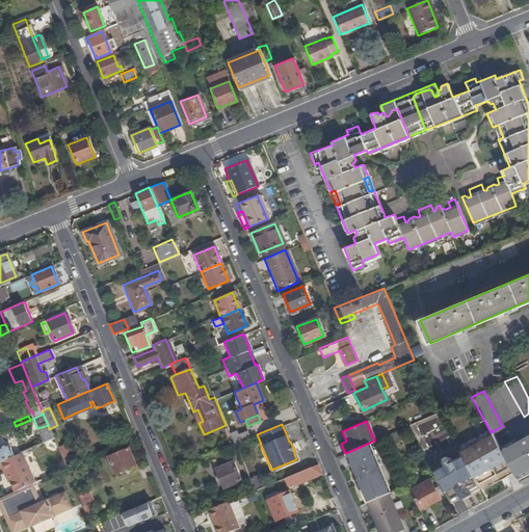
[(236,430),(230,433),(234,444),(249,436),(246,429),(237,433),(236,430)]
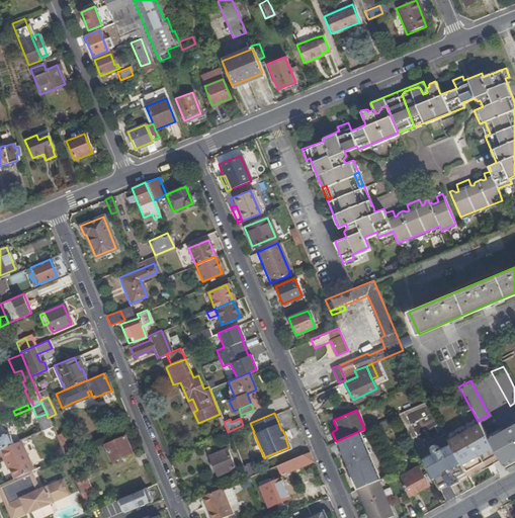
[(385,419),(376,423),(379,429),(389,425),(385,419)]
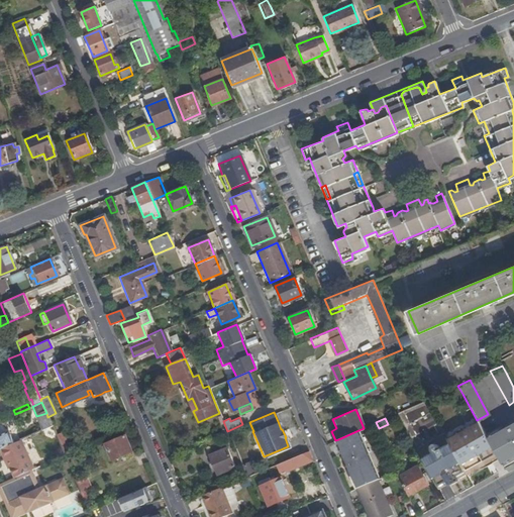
[(445,437),(447,441),(454,437),(453,436),(471,427),(472,428),(479,424),(477,420),(469,425),(468,423),(452,432),(453,433),(445,437)]
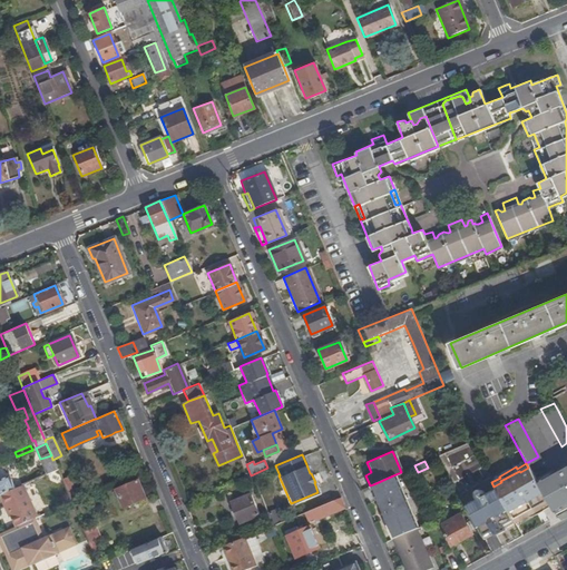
[(548,505),(550,510),(566,501),(566,464),(536,482),(545,500),(548,505)]
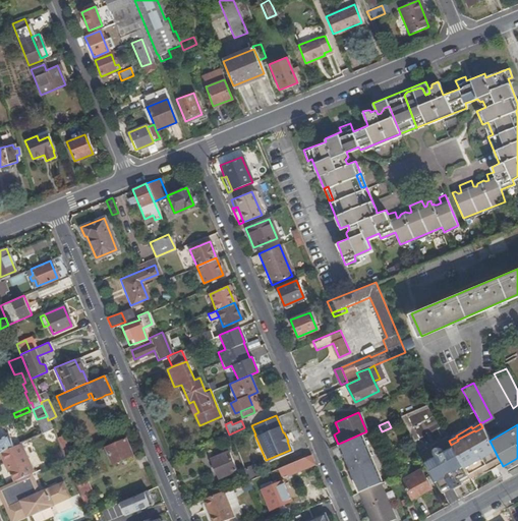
[(466,472),(467,475),(475,471),(490,463),(488,462),(498,457),(490,441),(482,427),(475,431),(474,430),(457,440),(458,441),(451,445),(451,446),(466,472)]
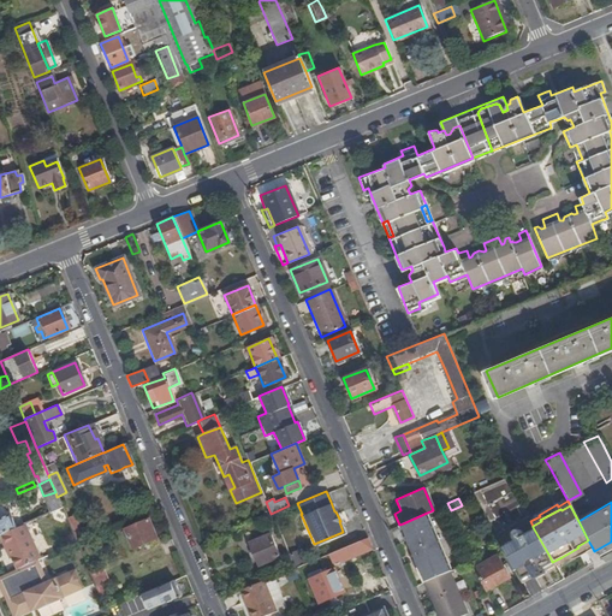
[(5,508),(0,510),(0,534),(15,528),(5,508)]
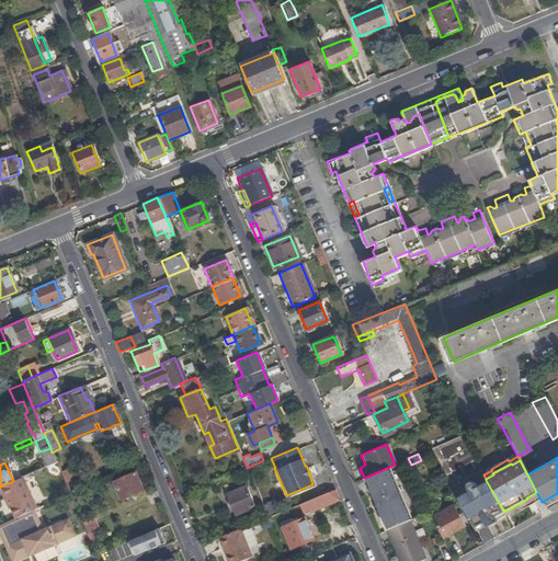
[(384,514),(389,527),(398,523),(407,518),(411,517),(401,494),(389,467),(367,477),(371,484),(373,490),(371,490),(376,503),(380,515),(384,514)]
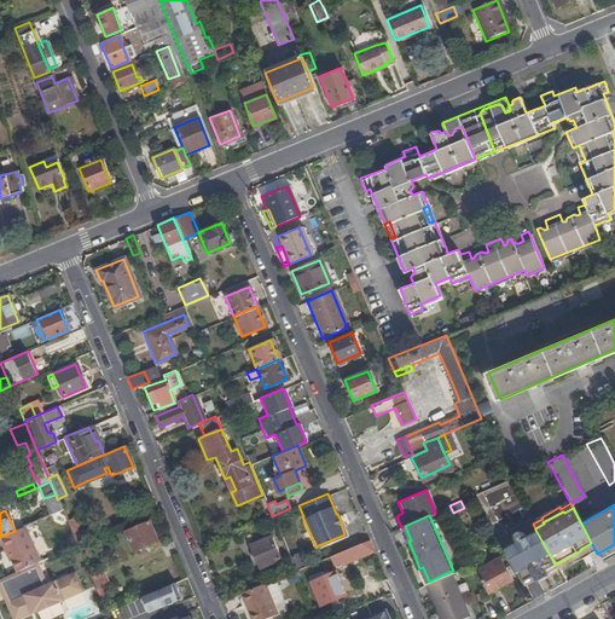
[(76,516),(67,521),(76,544),(83,541),(75,521),(79,520),(76,516)]
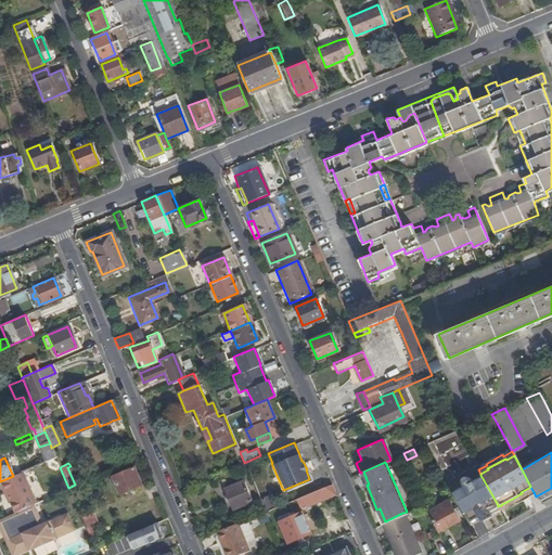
[(133,467),(112,476),(119,493),(140,486),(133,467)]
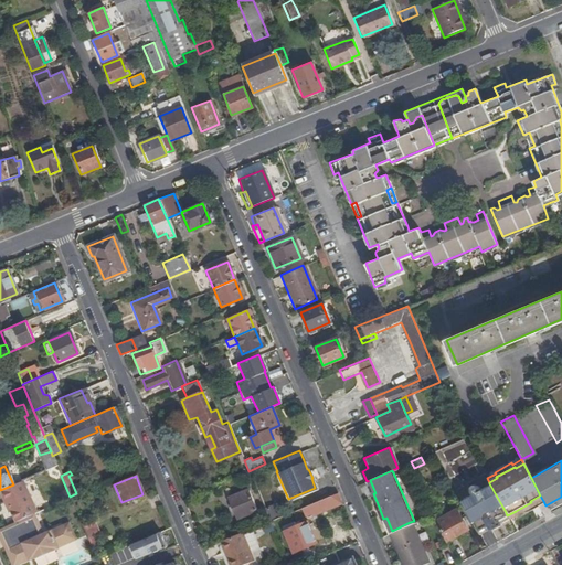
[(4,502),(13,522),(34,512),(36,511),(23,480),(13,484),(0,490),(0,497),(2,502),(4,502)]
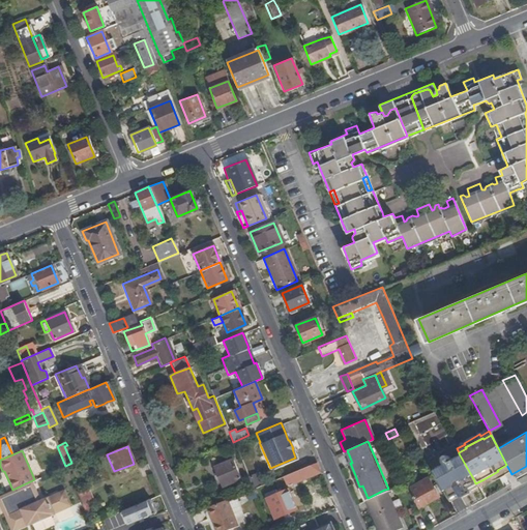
[(347,464),(350,463),(352,463),(350,458),(347,450),(344,451),(342,452),(345,460),(347,464)]
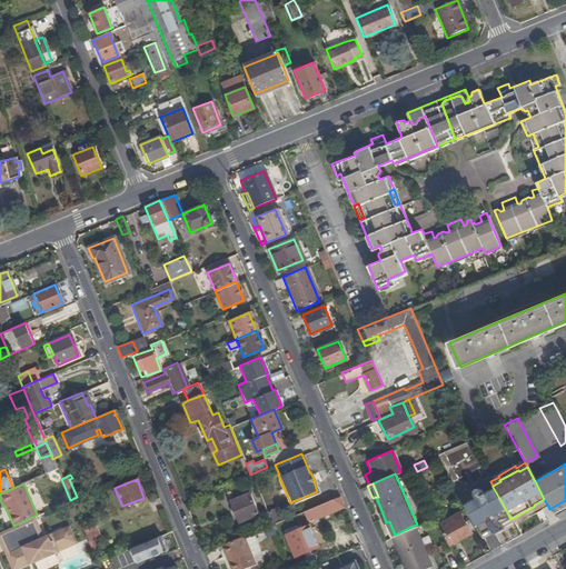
[(474,498),(463,503),(478,533),(488,528),(490,531),(492,532),(502,527),(502,526),(499,521),(509,516),(493,487),(482,493),(479,489),(478,488),(476,487),(474,488),(473,489),(472,491),(472,493),(474,498)]
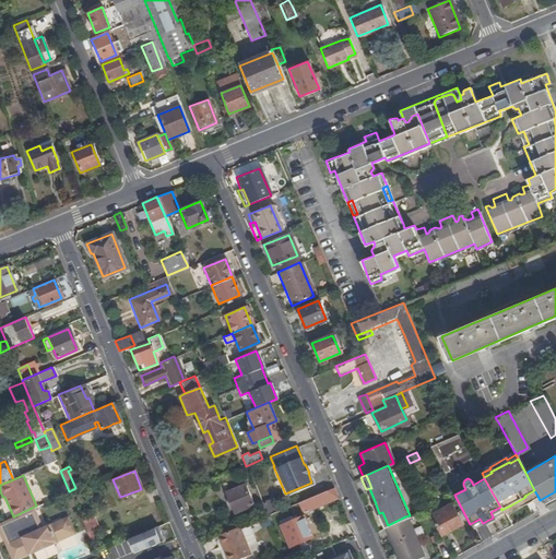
[(253,504),(245,483),(224,491),(233,512),(253,504)]
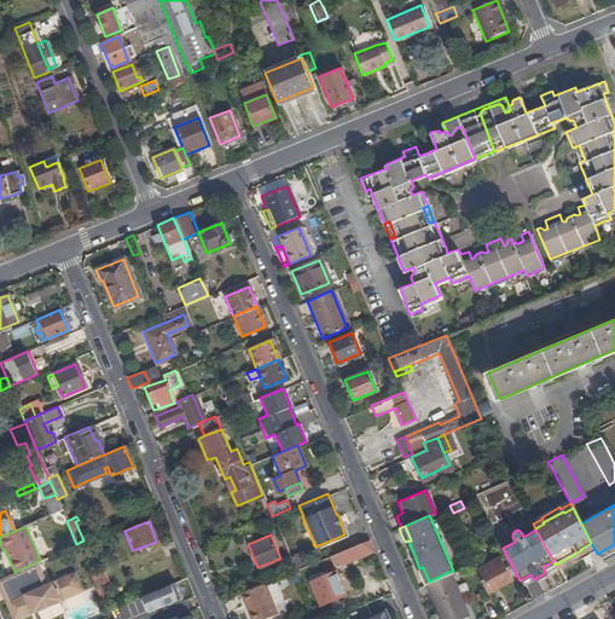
[(334,566),(372,551),(367,539),(355,544),(313,562),(306,565),(308,571),(331,562),(334,566)]
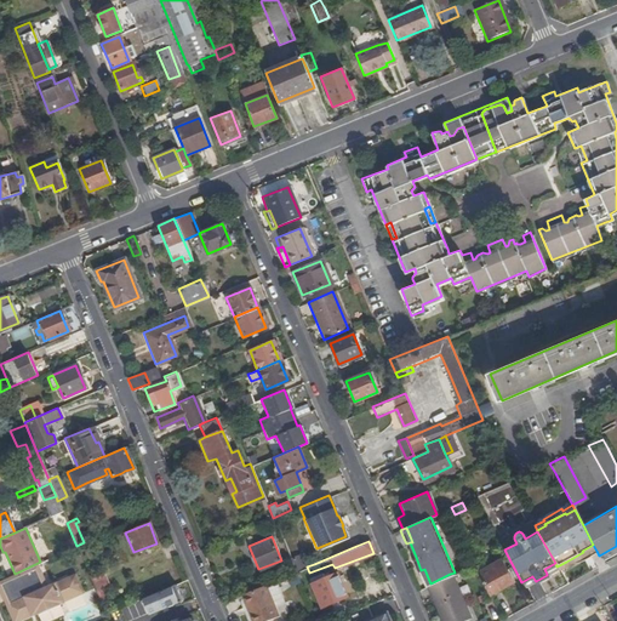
[(583,552),(566,562),(567,562),(572,562),(577,560),(596,551),(593,545),(582,551),(583,552)]
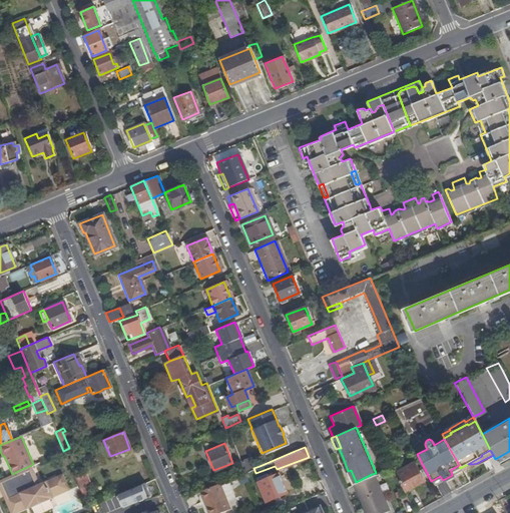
[(245,472),(252,469),(248,459),(240,462),(245,472)]
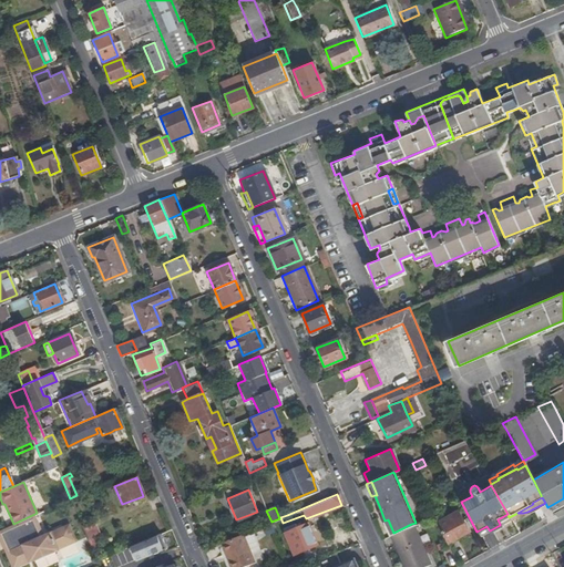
[(457,508),(436,521),(445,542),(469,528),(457,508)]
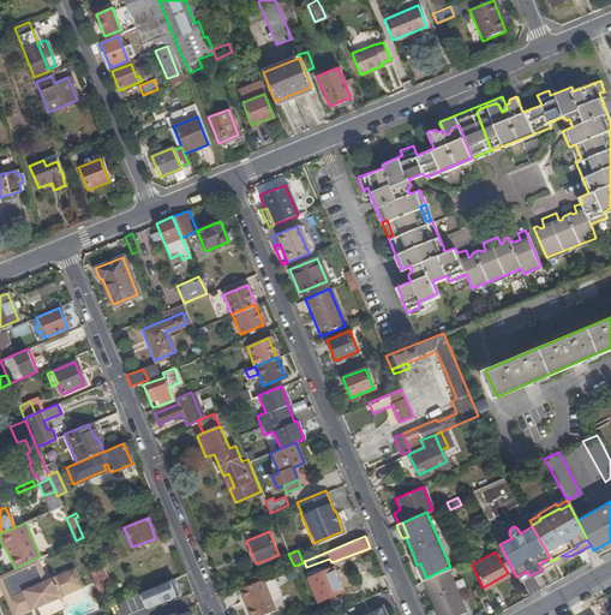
[(46,580),(37,557),(15,568),(0,574),(0,589),(11,614),(17,614),(36,607),(36,608),(59,598),(59,596),(82,586),(75,568),(46,580)]
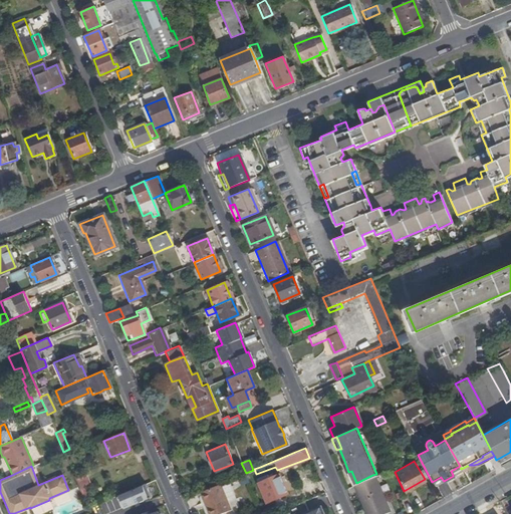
[(460,466),(451,471),(453,475),(462,469),(461,469),(460,466)]
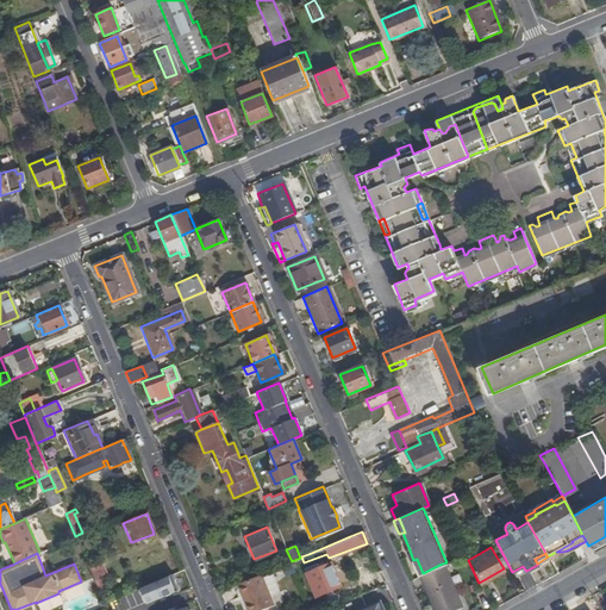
[(411,561),(416,576),(418,576),(423,573),(417,559),(413,560),(411,561)]
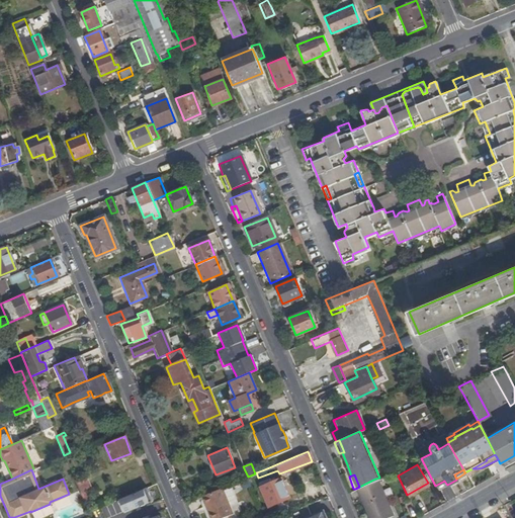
[(85,479),(75,484),(79,494),(89,489),(85,479)]
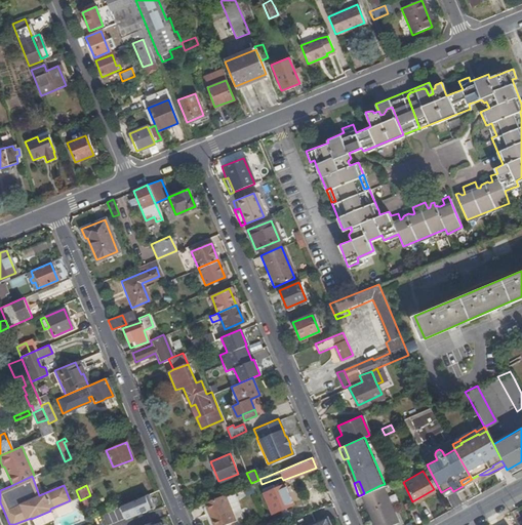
[(388,524),(397,521),(380,485),(372,489),(364,493),(360,495),(373,524),(388,524)]
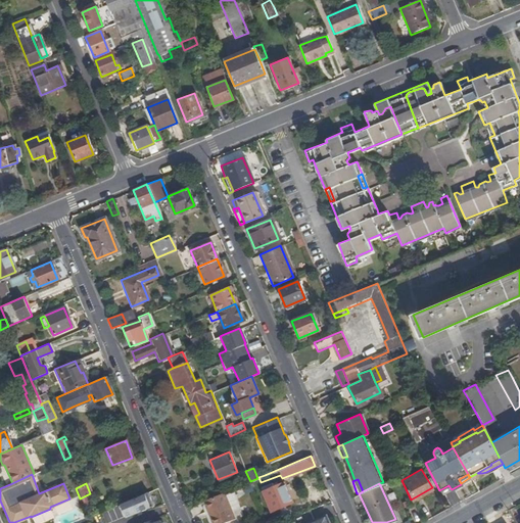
[(293,504),(285,484),(271,489),(269,487),(265,489),(266,491),(264,492),(272,512),(293,504)]
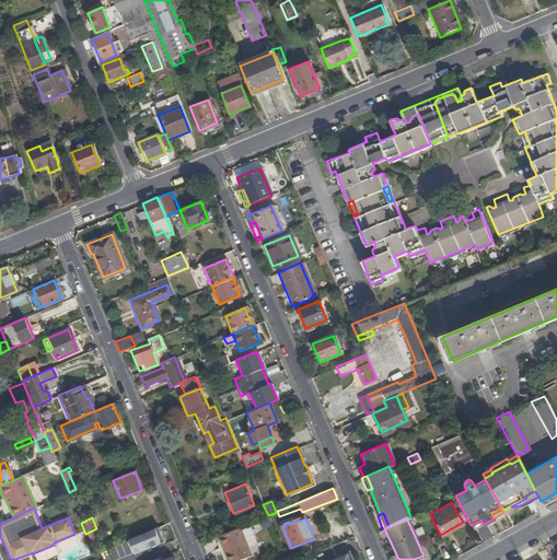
[(480,520),(471,525),(473,528),(483,523),(480,520)]
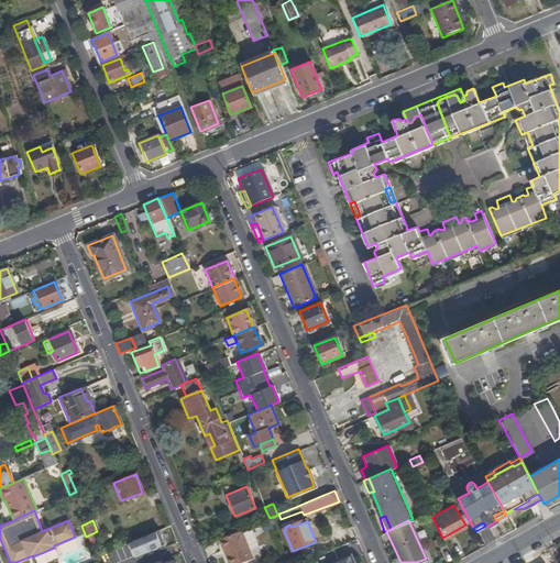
[(253,541),(248,527),(240,530),(245,544),(253,541)]
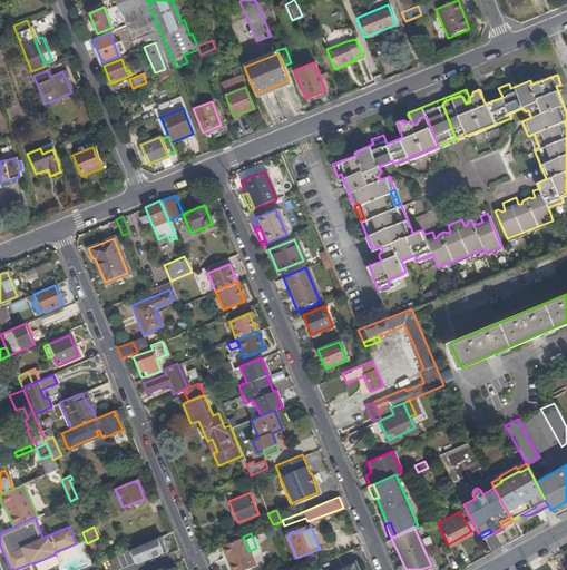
[(248,551),(243,537),(218,547),(220,548),(222,547),(231,569),(241,569),(254,564),(248,551)]
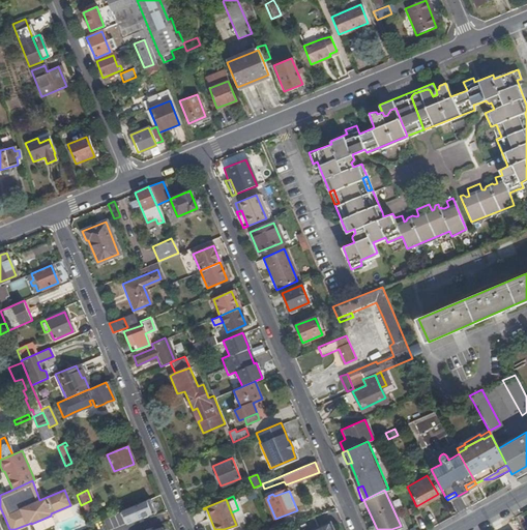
[(147,501),(120,512),(126,527),(153,514),(147,501)]
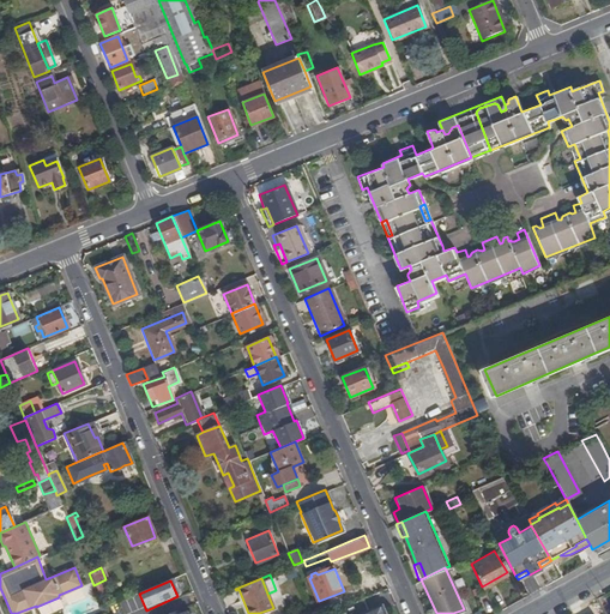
[(384,613),(379,603),(352,613),(384,613)]
